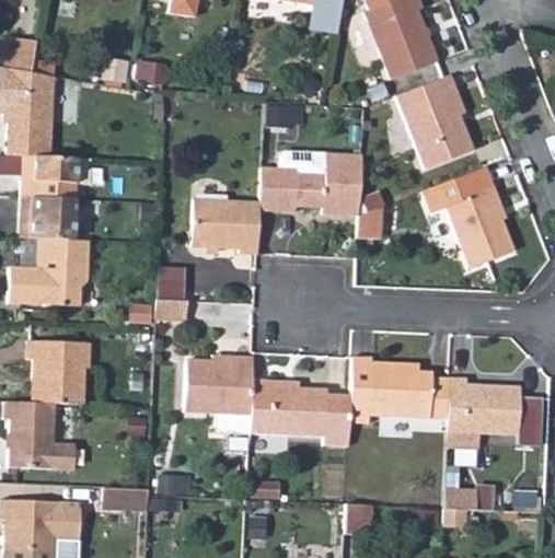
[(275,0),(315,7),(314,13),(342,18),(344,0),(275,0)]
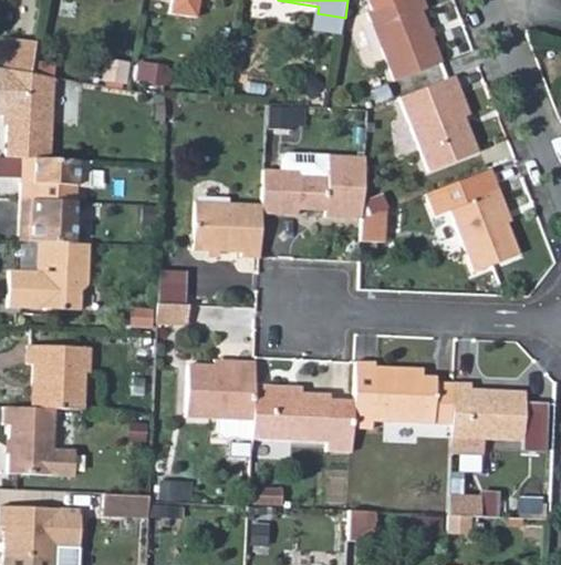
[(430,10),(427,0),(406,0),(372,13),(398,83),(446,65),(426,13),(430,10)]
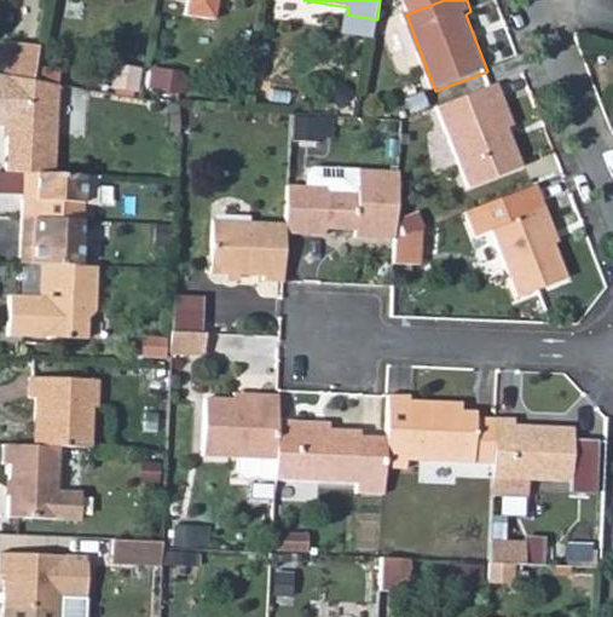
[(4,75),(16,76),(21,42),(9,40),(4,75)]
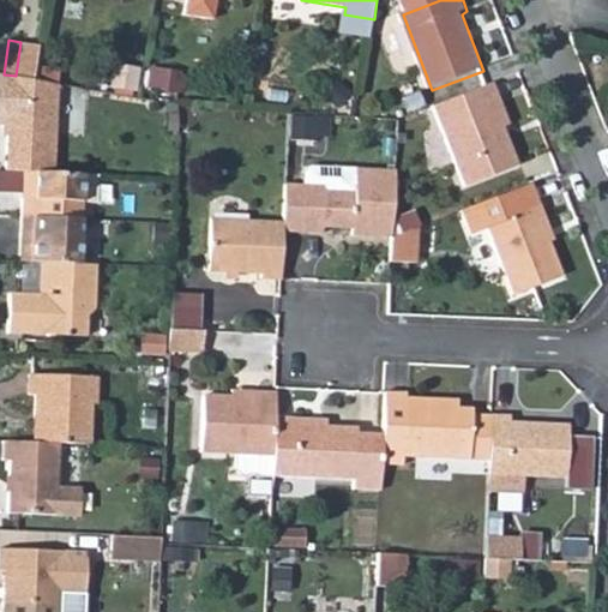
[(16,76),(35,79),(41,46),(20,42),(16,76)]
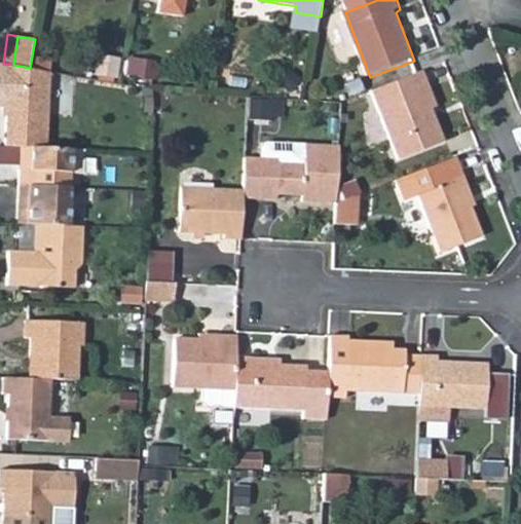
[(45,145),(48,71),(30,68),(13,65),(3,64),(0,63),(0,101),(5,102),(4,143),(22,144),(32,144),(45,145)]
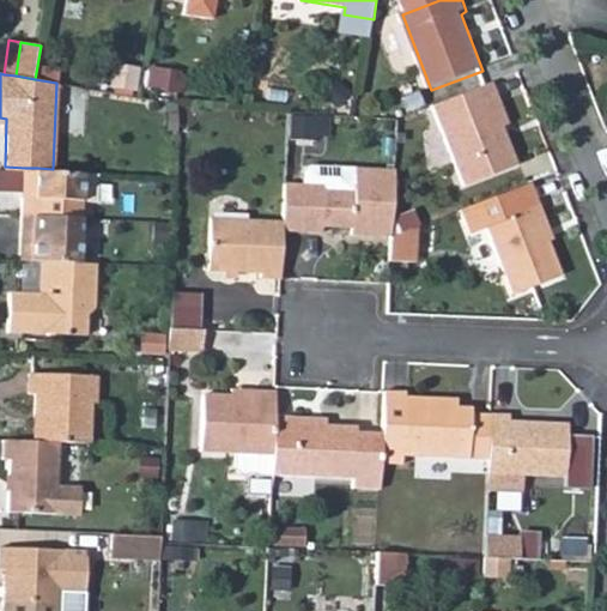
[(503,100),(496,83),(437,106),(467,185),(520,164),(504,126),(496,102),(503,100)]
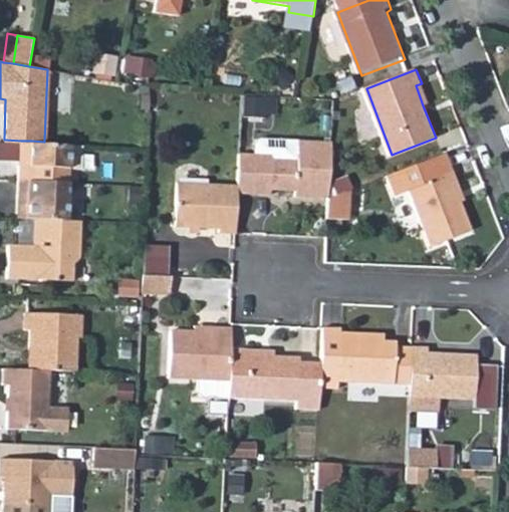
[(429,102),(422,83),(416,85),(423,105),(429,102)]
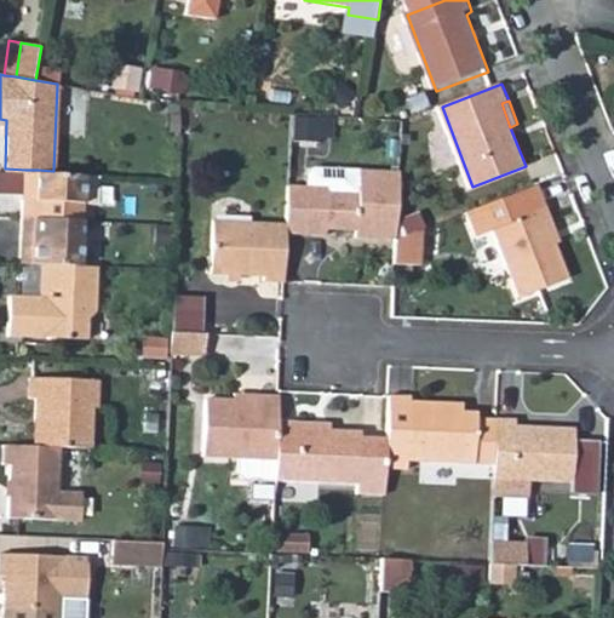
[(286,281),(288,233),(328,235),(328,229),(360,230),(359,236),(397,239),(401,170),(316,165),(309,170),(309,186),(291,184),(288,225),(217,222),(214,273),(267,275),(267,280),(286,281)]
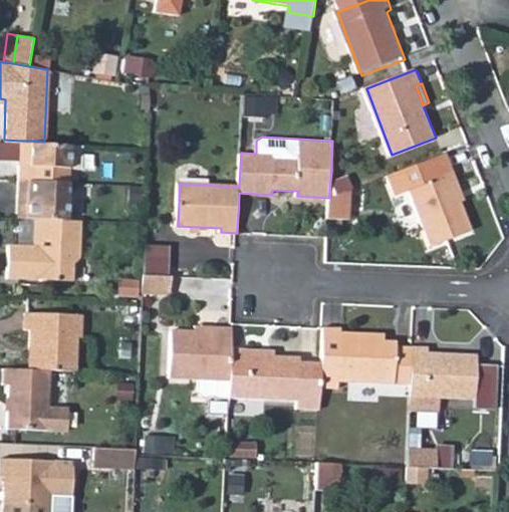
[(85,144),(44,142),(31,141),(30,165),(20,164),(19,193),(29,194),(28,215),(36,216),(69,217),(70,169),(85,171),(85,144)]
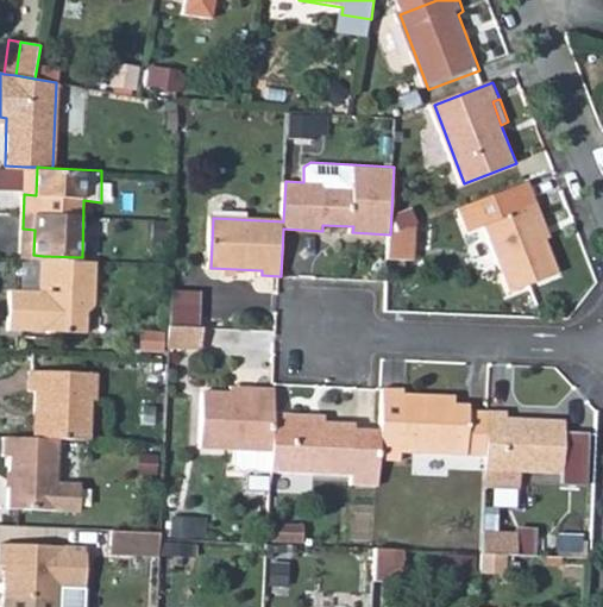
[(37,167),(25,167),(24,194),(36,195),(37,167)]
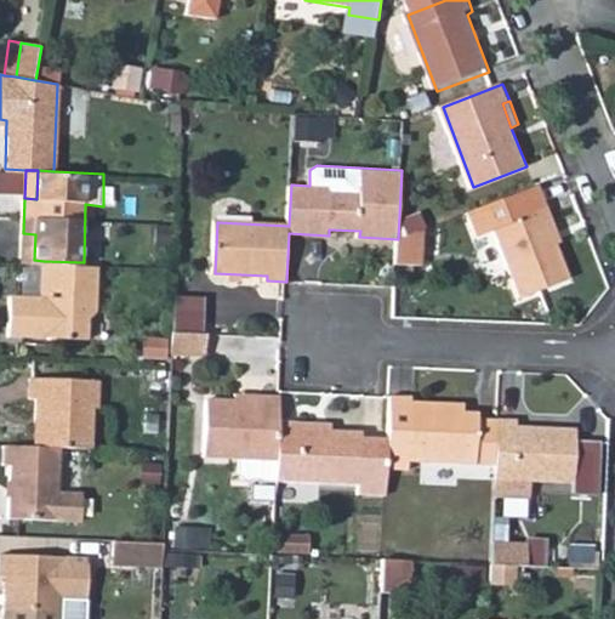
[(559,232),(540,186),(477,210),(485,232),(496,228),(522,297),(571,279),(559,245),(554,233),(559,232)]
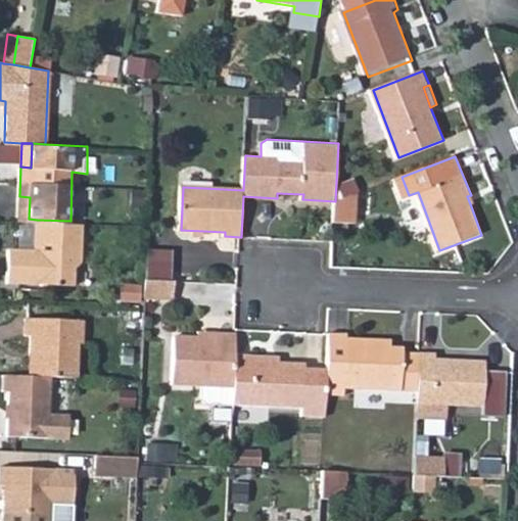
[(352,195),(335,201),(335,222),(351,222),(352,195)]
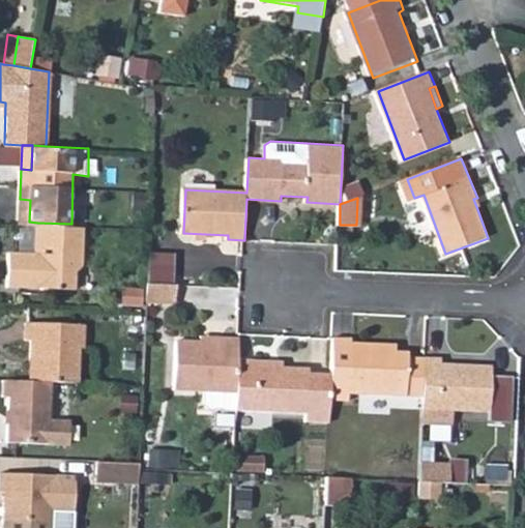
[(20,199),(19,222),(29,222),(30,200),(20,199)]
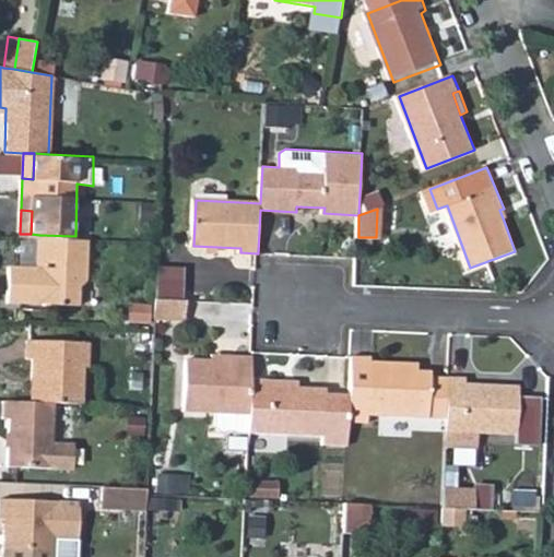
[(89,236),(75,236),(39,235),(37,257),(43,258),(43,264),(37,264),(10,263),(10,298),(79,300),(80,281),(85,276),(89,236)]
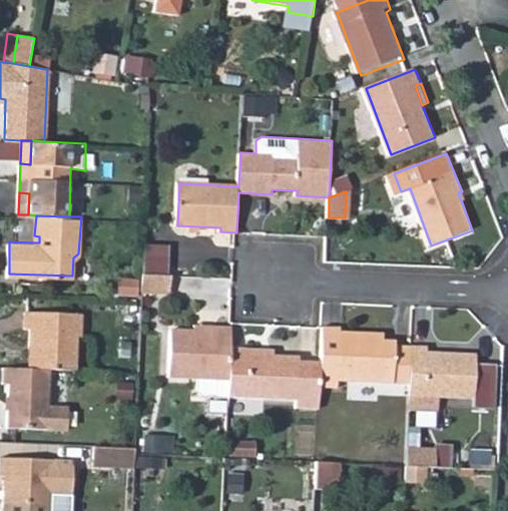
[(149,239),(148,268),(172,269),(173,240),(149,239)]
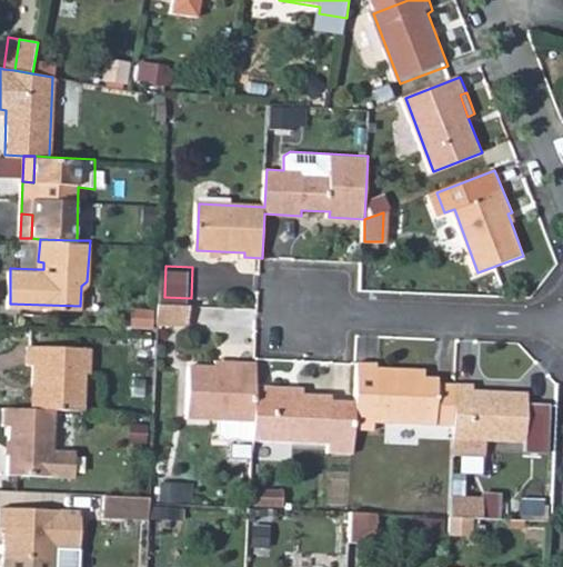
[(192,305),(160,304),(159,324),(191,324),(192,305)]
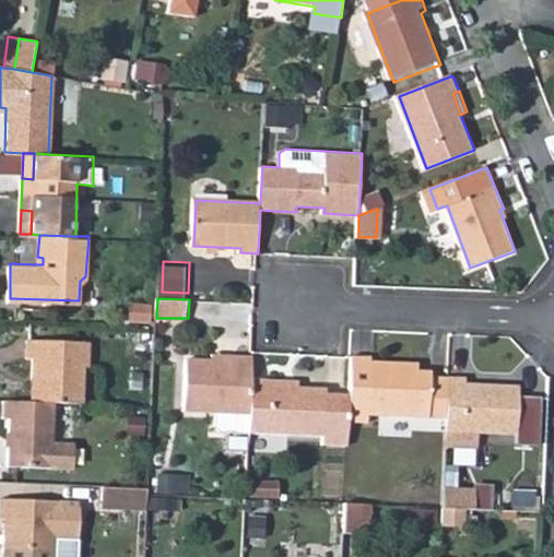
[(57,401),(84,401),(85,363),(87,363),(89,340),(30,339),(28,357),(36,357),(35,374),(38,374),(37,400),(57,401)]
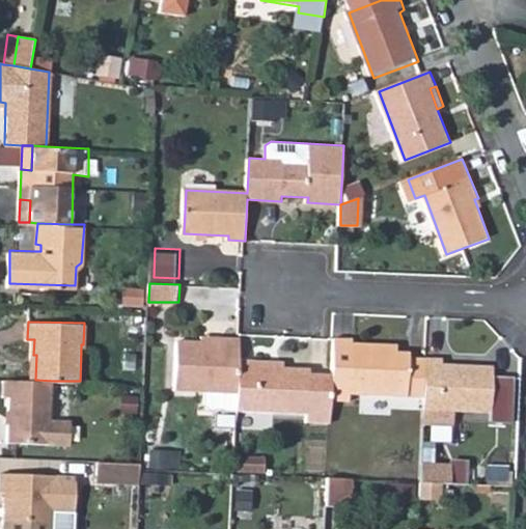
[(211,411),(237,413),(239,362),(240,339),(224,338),(224,344),(201,343),(177,343),(174,391),(208,392),(206,407),(211,411)]
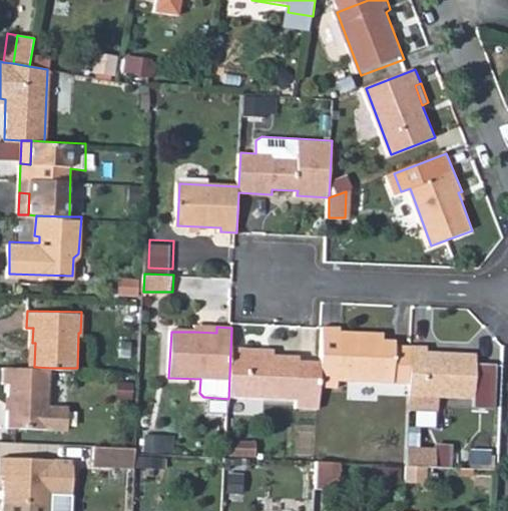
[(342,329),(322,328),(320,367),(318,390),(339,390),(339,385),(410,388),(412,350),(399,349),(399,344),(386,344),(379,343),(379,336),(342,334),(342,329)]
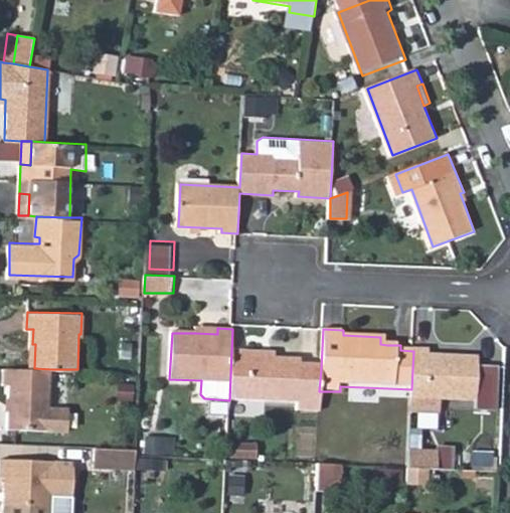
[(429,348),(413,348),(413,351),(411,389),(410,409),(440,410),(441,399),(477,400),(478,356),(429,353),(429,348)]
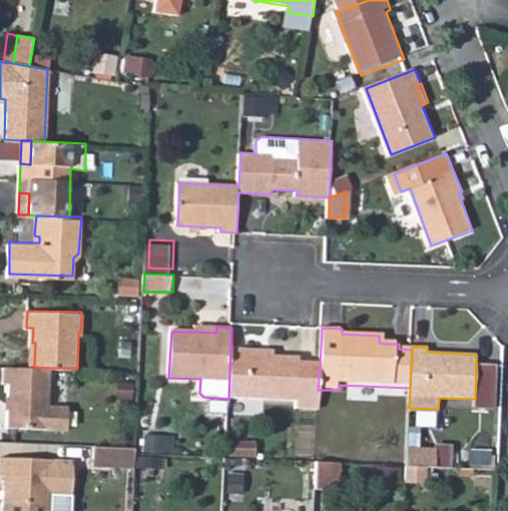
[(249,351),(230,350),(228,399),(228,402),(298,405),(298,412),(317,413),(318,390),(320,367),(300,365),(301,361),(275,359),(249,357),(249,351)]
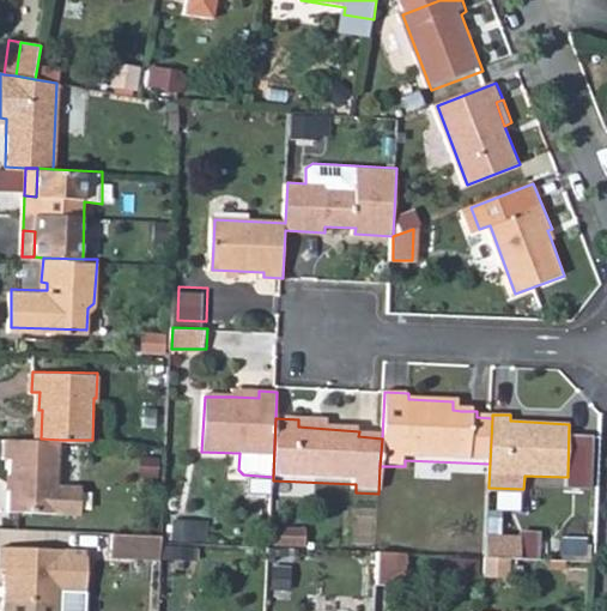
[(41,439),(7,437),(7,459),(16,459),(13,509),(60,510),(84,512),(85,484),(61,484),(62,440),(41,439)]
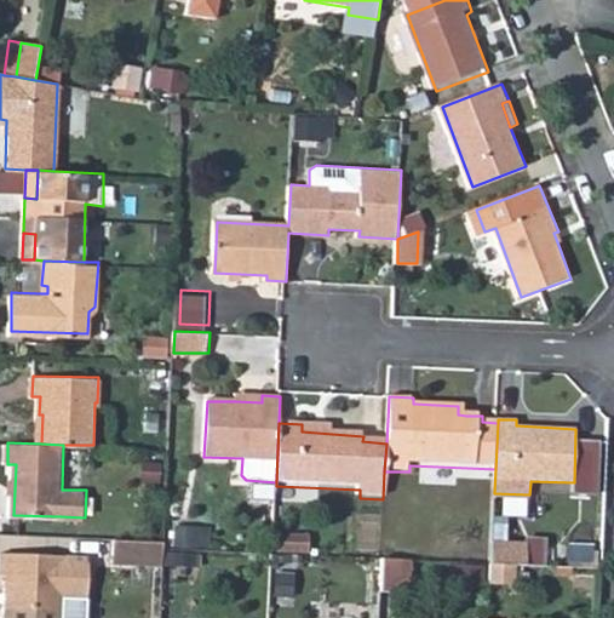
[(67,485),(79,485),(79,445),(67,445),(67,485)]
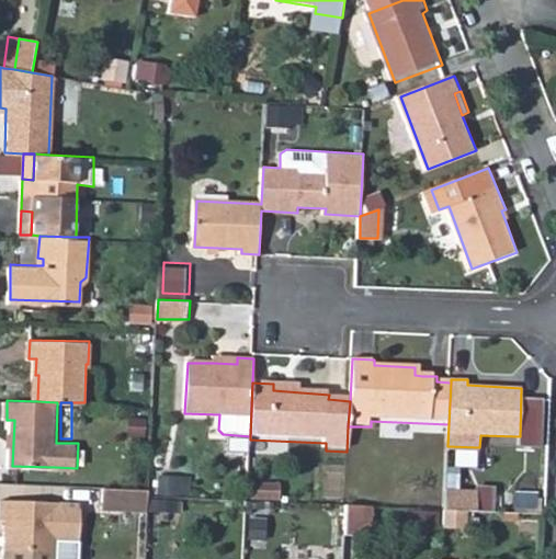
[(104,505),(150,508),(150,497),(150,488),(104,486),(104,505)]
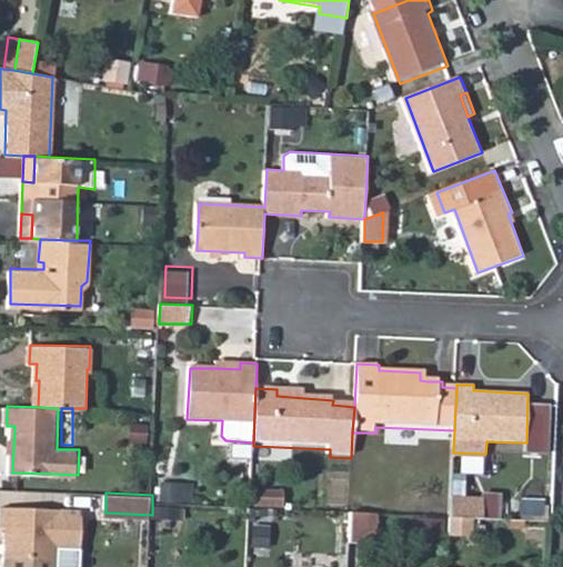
[(474,520),(482,520),(483,500),(451,498),(450,518),(474,520)]
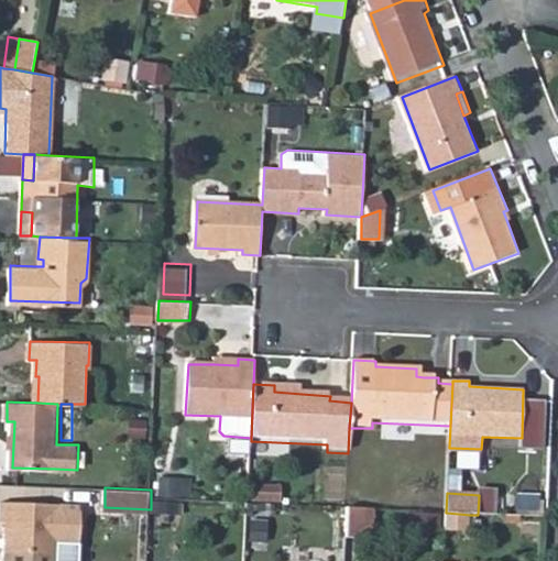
[(80,541),(83,504),(3,501),(3,520),(9,520),(9,548),(59,549),(59,540),(80,541)]
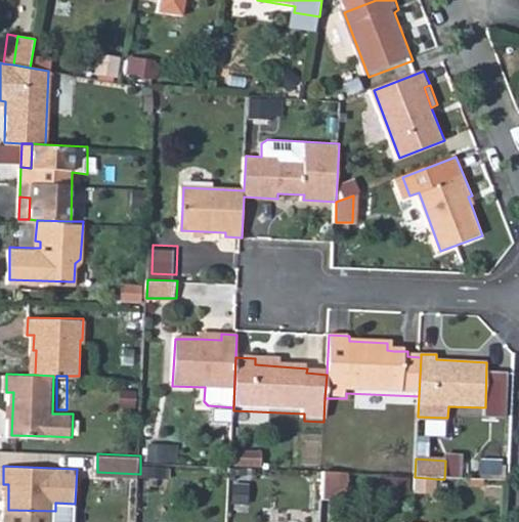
[(320,473),(319,499),(336,501),(338,473),(320,473)]
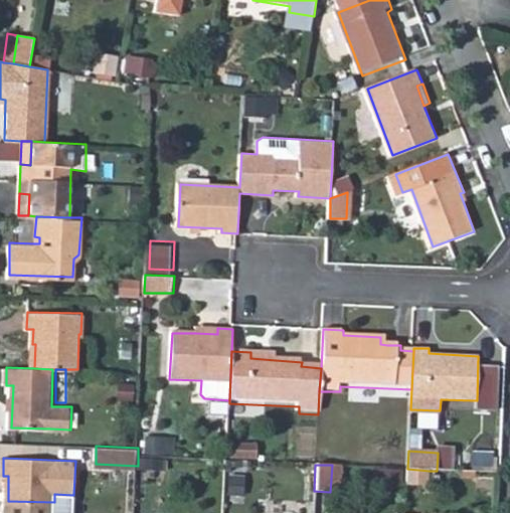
[(429,485),(430,471),(407,469),(406,484),(429,485)]
